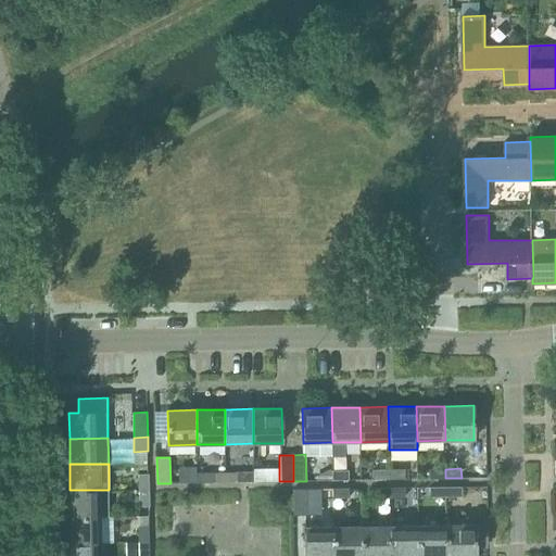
[(389,479),(389,469),(373,470),(373,480),(389,479)]
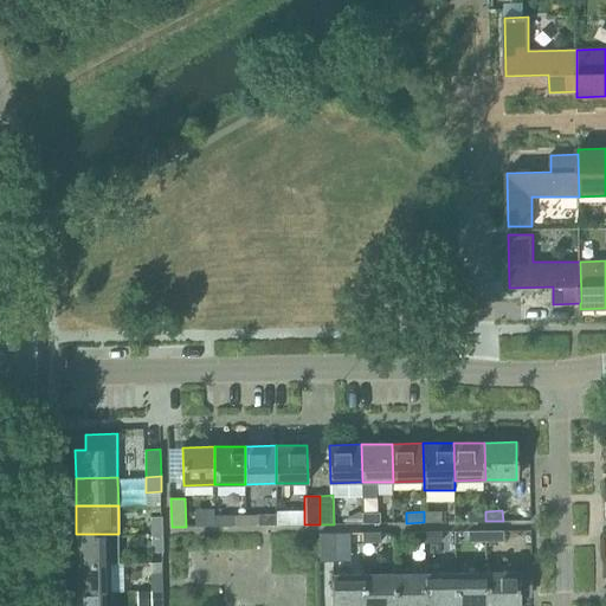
[(440,511),(424,511),(424,522),(442,522),(440,511)]
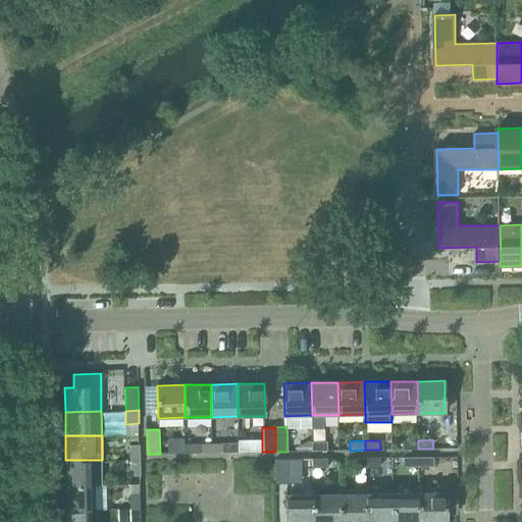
[(418,449),(418,440),(403,440),(403,450),(418,449)]
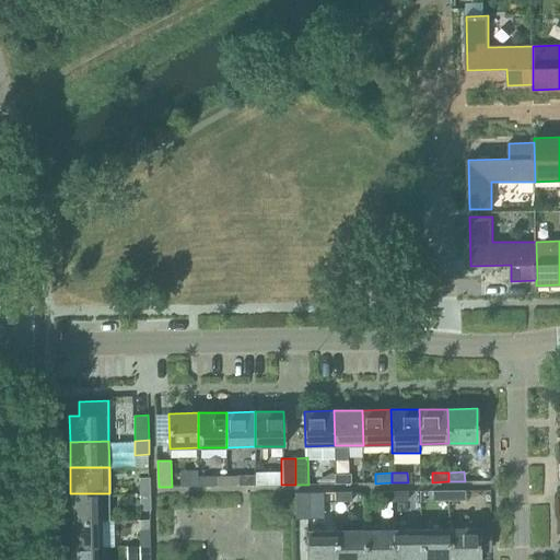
[(350,474),(334,474),(335,483),(350,483),(350,474)]
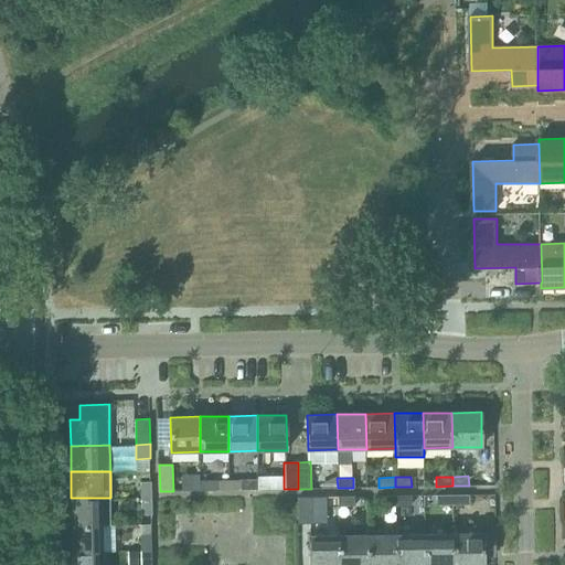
[(201,480),(201,490),(217,490),(217,480),(201,480)]
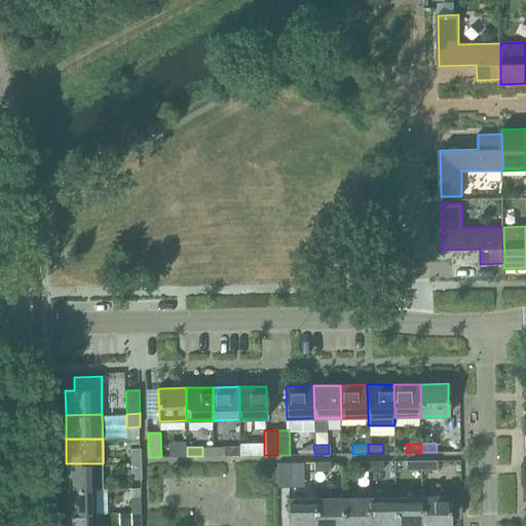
[(225,455),(239,455),(239,447),(225,447),(225,455)]
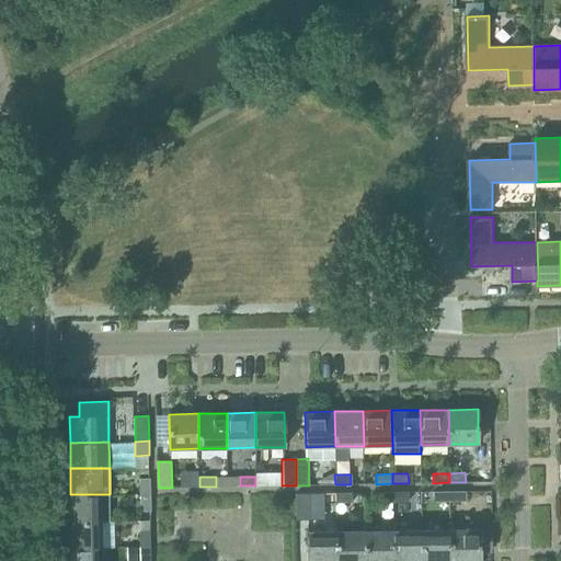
[(139,479),(139,493),(150,493),(150,479),(139,479)]
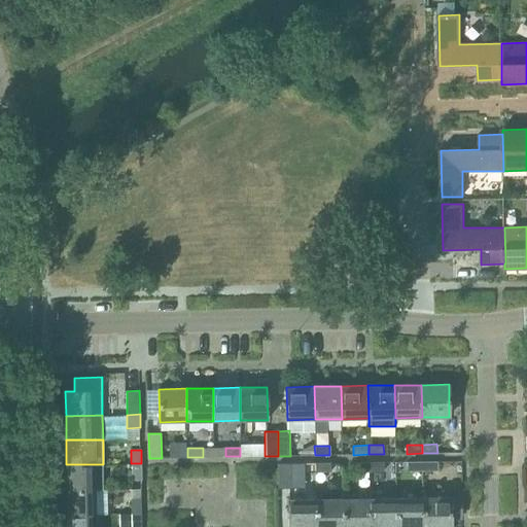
[(423,471),(423,461),(407,462),(407,471),(423,471)]
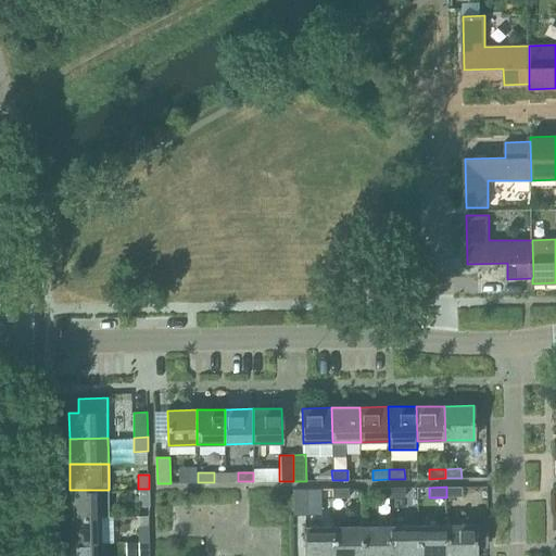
[(462,487),(446,487),(446,497),(462,496),(462,487)]
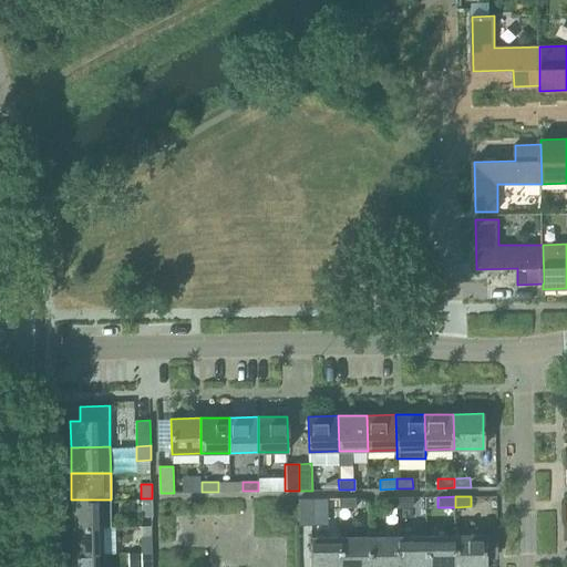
[(398,508),(398,497),(380,498),(380,508),(398,508)]
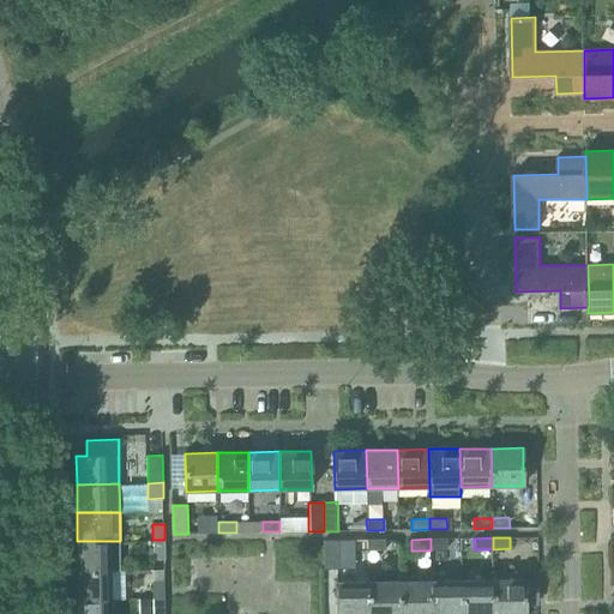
[(447,539),(431,539),(431,551),(447,549),(447,539)]
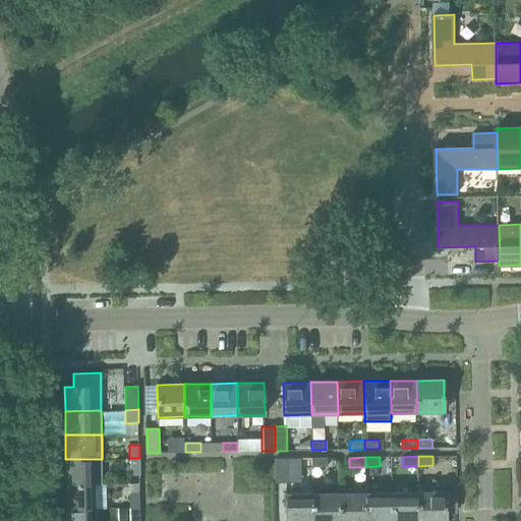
[(139,458),(129,458),(130,474),(140,474),(139,458)]
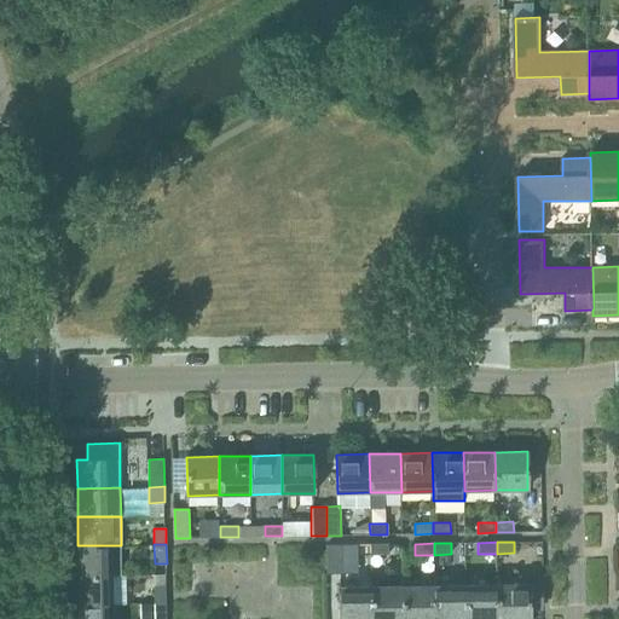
[(369,544),(370,556),(388,555),(388,544),(369,544)]
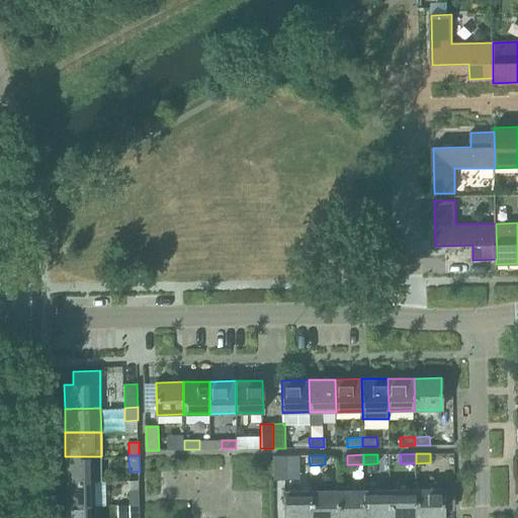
[(65,456),(66,481),(93,481),(101,481),(101,456),(65,456)]
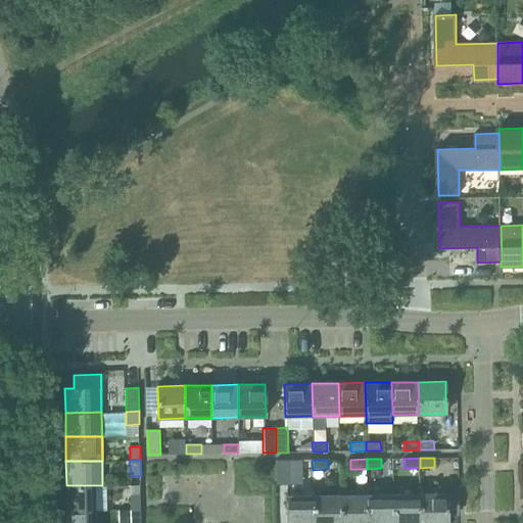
[(276,461),(277,484),(288,484),(288,461),(276,461)]
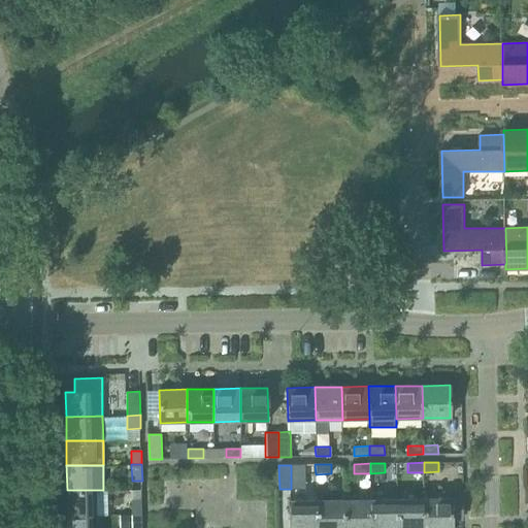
[(67,490),(67,515),(95,515),(95,490),(67,490)]
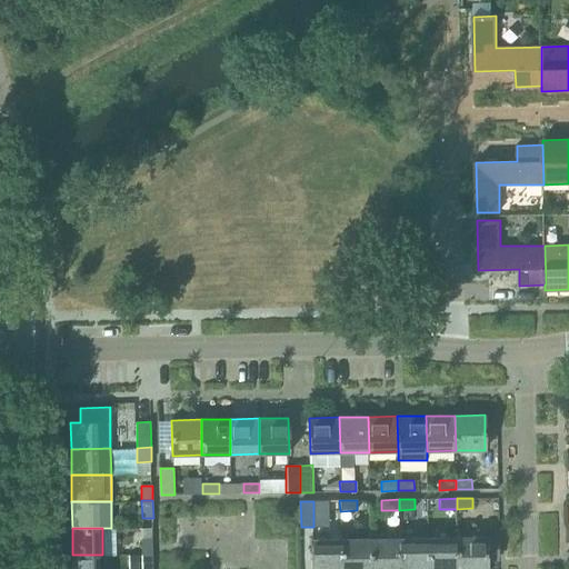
[(428,568),(428,537),(399,538),(399,568),(428,568)]
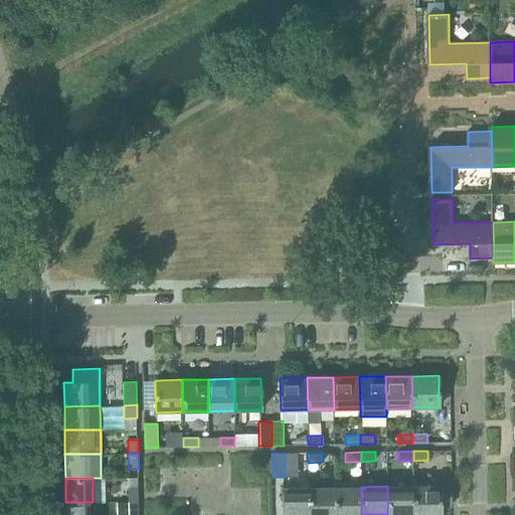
[(413,514),(413,486),(387,486),(387,514),(413,514)]
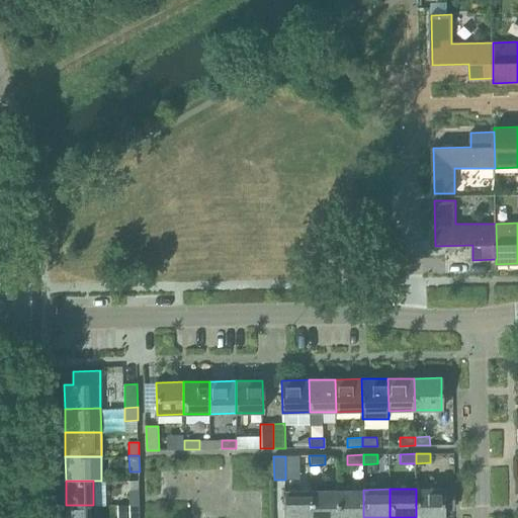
[(443,489),(416,489),(416,517),(443,517),(443,509),(453,509),(453,489),(443,489)]
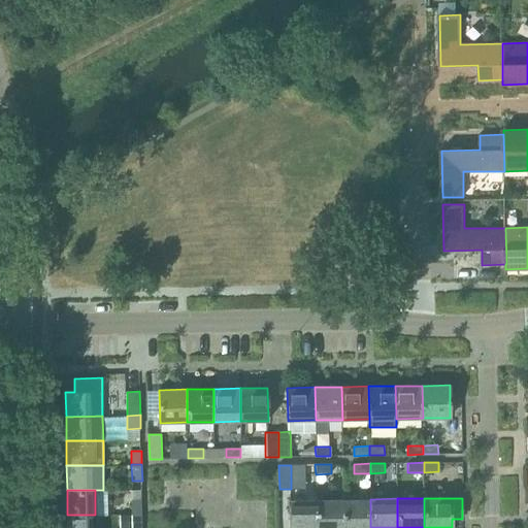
[(131,499),(132,514),(141,514),(141,499),(131,499)]
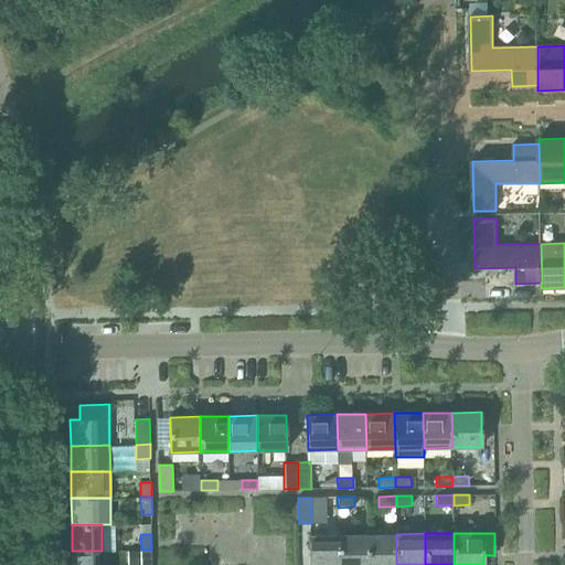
[(368,564),(368,534),(339,535),(339,564),(368,564)]
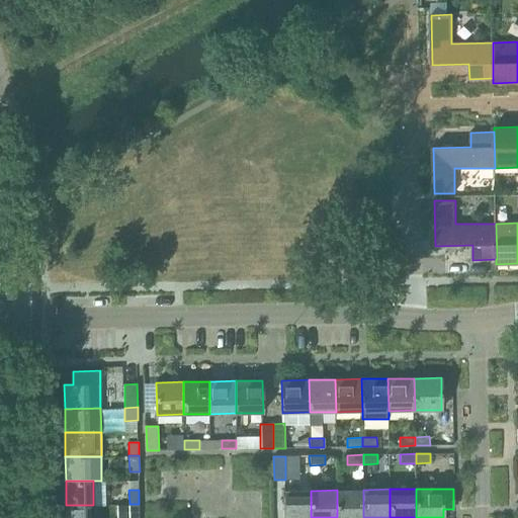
[(363,517),(363,490),(337,490),(337,517),(363,517)]
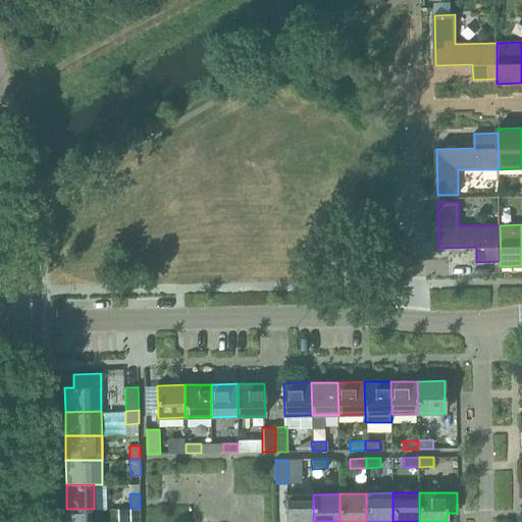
[(313,521),(313,494),(285,494),(285,521),(313,521)]
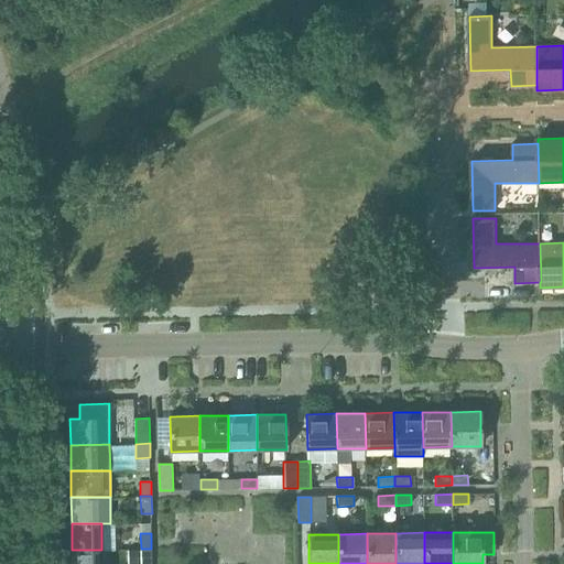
[(72,561),(67,562),(67,563),(110,563),(107,562),(107,549),(101,550),(72,550),(72,561)]
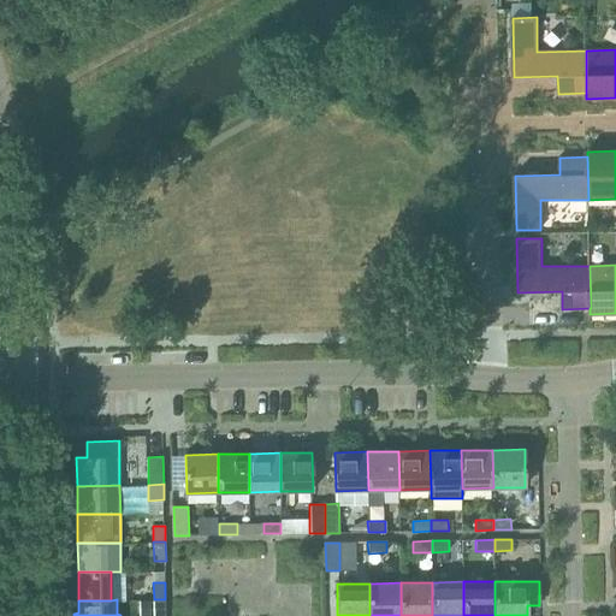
[(154,599),(150,599),(150,615),(165,615),(165,599),(154,599)]
